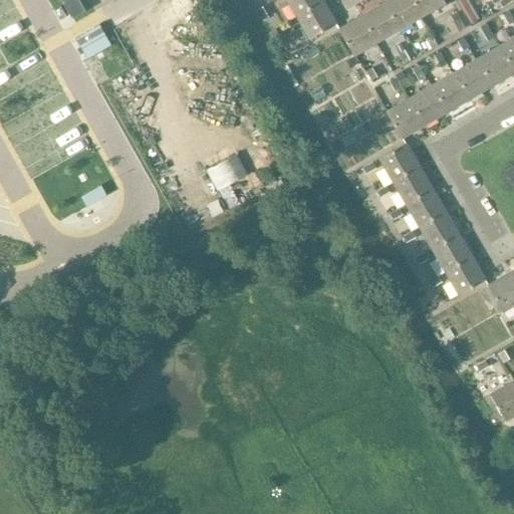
[(78,0),(64,0),(62,2),(71,18),(84,10),(78,0)]
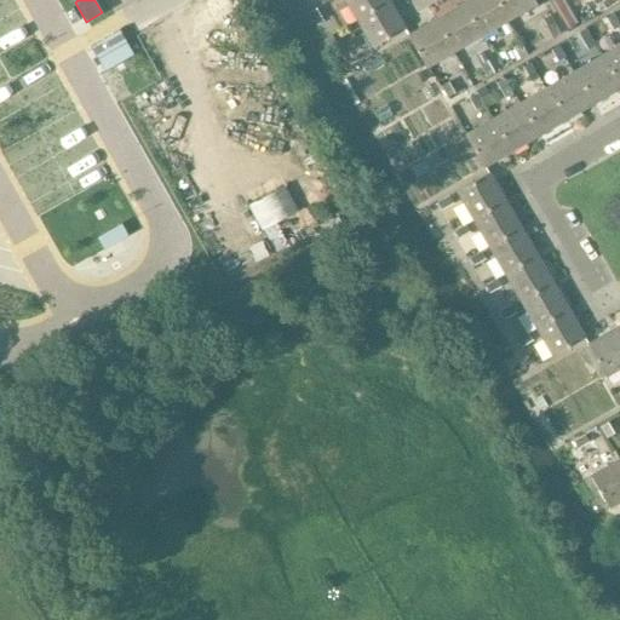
[(345,0),(356,19),(389,1),(388,0),(345,0)]
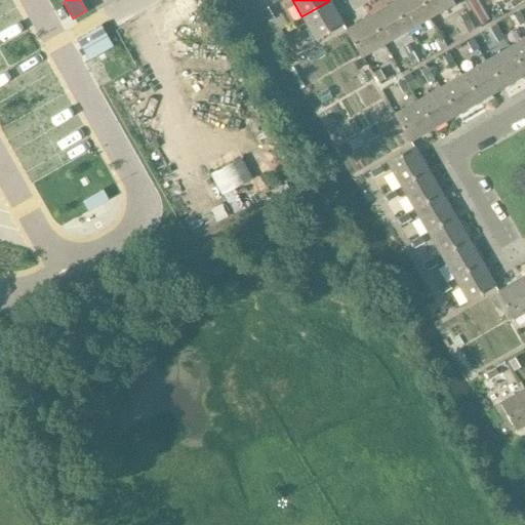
[(420,0),(397,0),(392,3),(407,31),(431,17),(420,0)]
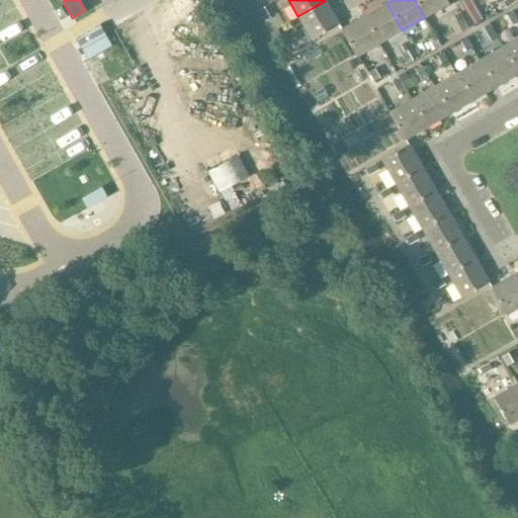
[(445,0),(415,0),(425,17),(447,4),(445,0)]
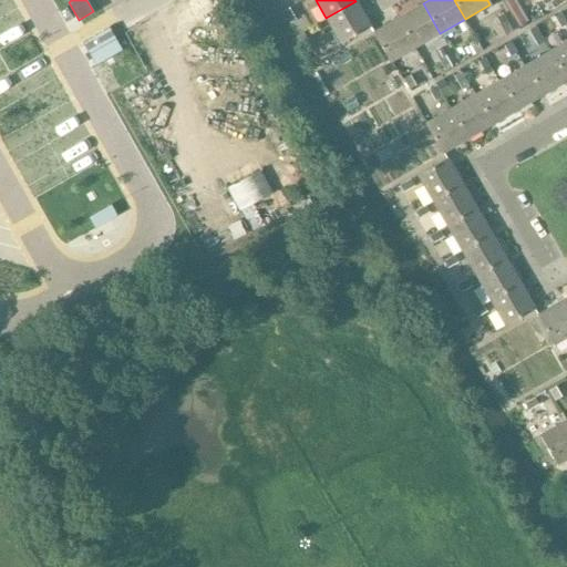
[(504,0),(519,27),(528,21),(522,10),(521,10),(515,0),(504,0)]
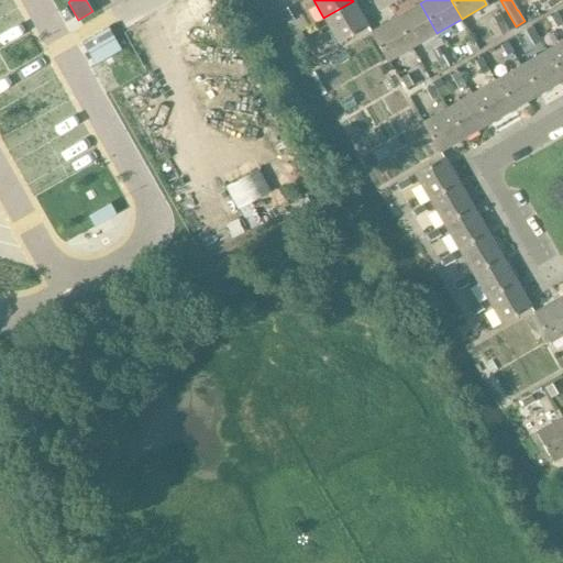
[(353,1),(323,18),(339,43),(367,25),(353,1)]
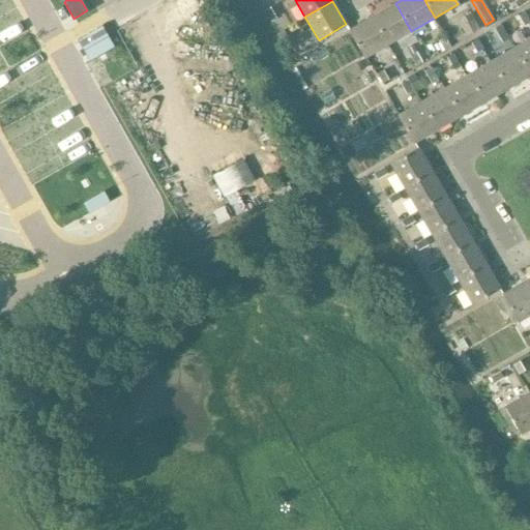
[(395,3),(372,18),(387,45),(411,31),(395,3)]
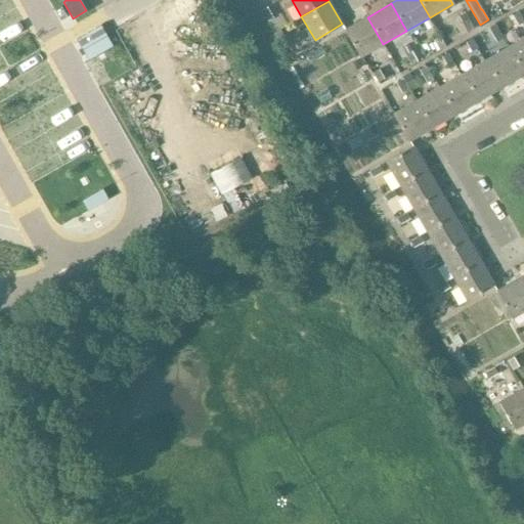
[(260,11),(266,20),(268,19),(272,16),(266,7),(260,11)]
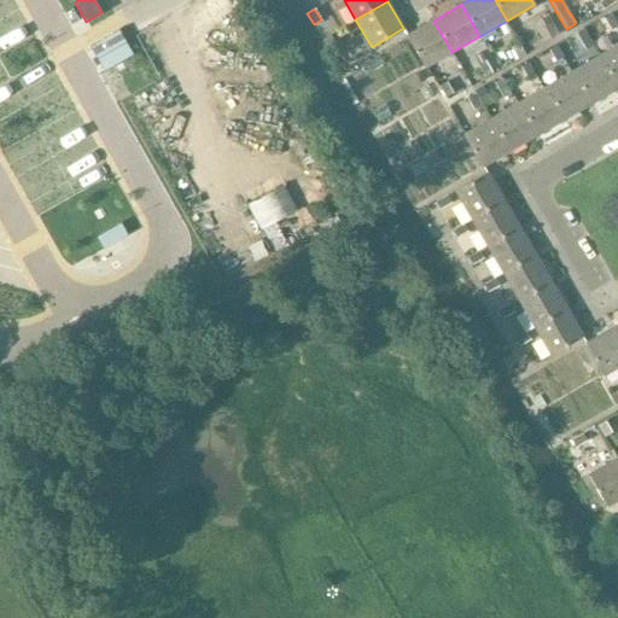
[(73,10),(64,13),(71,27),(79,22),(76,17),(73,10)]
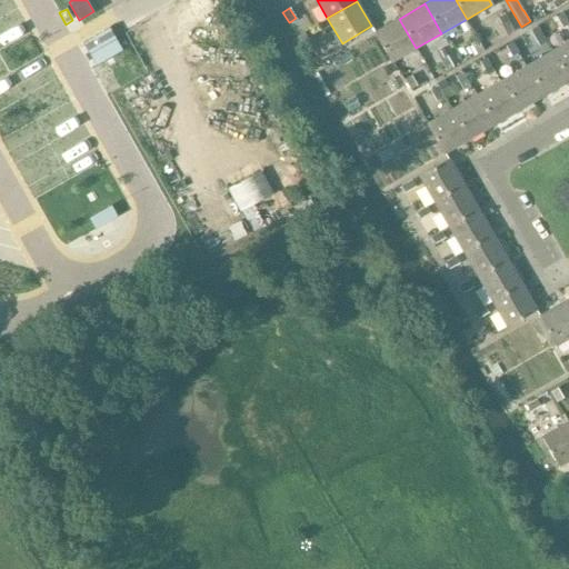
[(561,29),(568,23),(568,22),(563,13),(556,18),(561,29)]
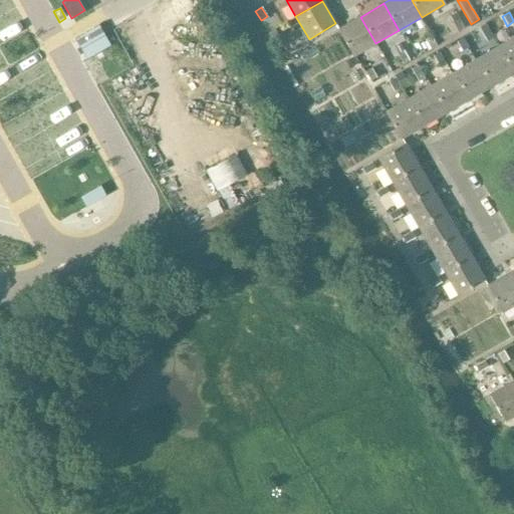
[(450,16),(458,31),(464,27),(456,13),(450,16)]
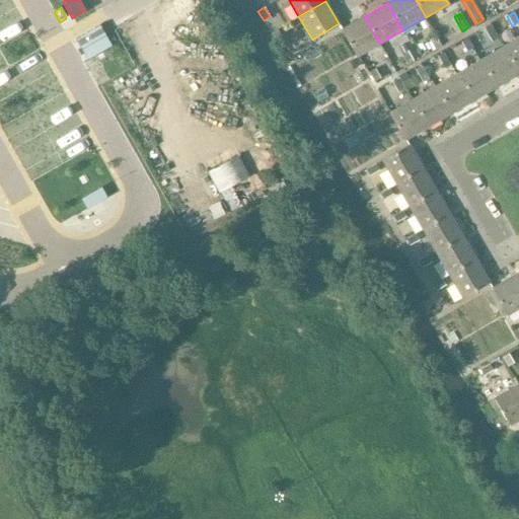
[(379,44),(364,17),(343,29),(341,30),(342,31),(357,58),(379,44)]
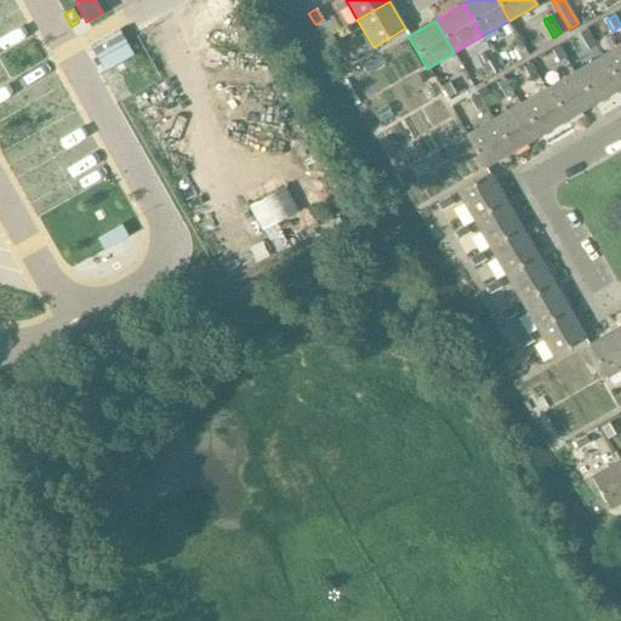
[(119,30),(90,47),(104,72),(134,55),(120,32),(119,30)]
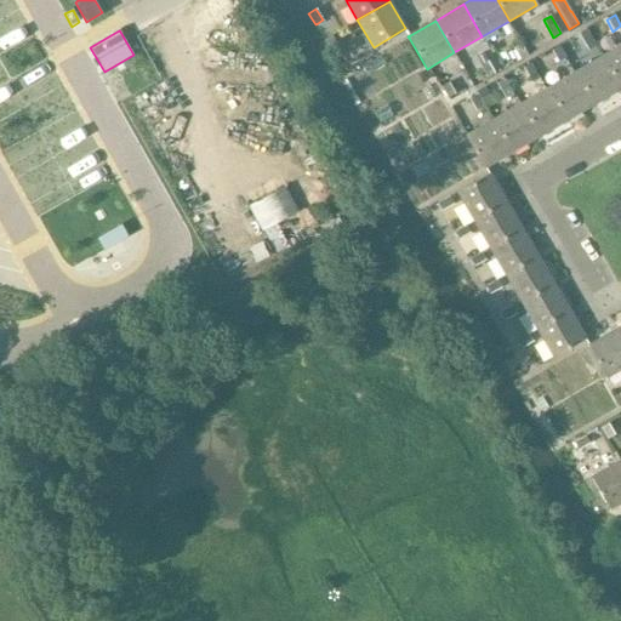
[(579,35),(587,50),(596,45),(586,30),(579,35)]
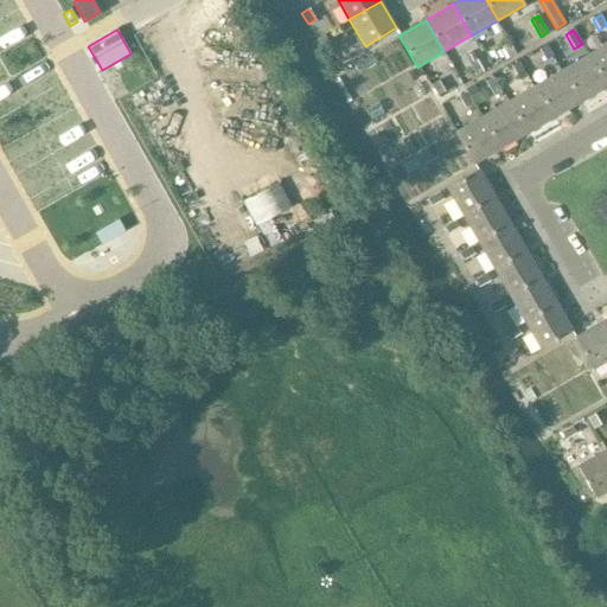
[(318,39),(324,50),(326,49),(331,46),(325,34),(318,39)]
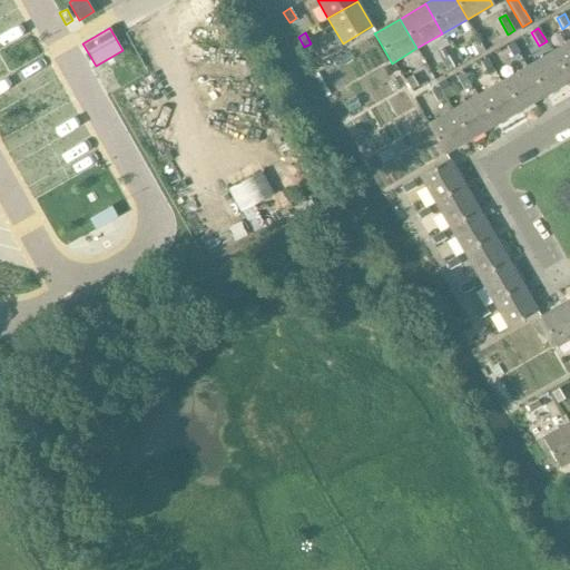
[(479,39),(472,43),(479,55),(485,50),(479,39)]
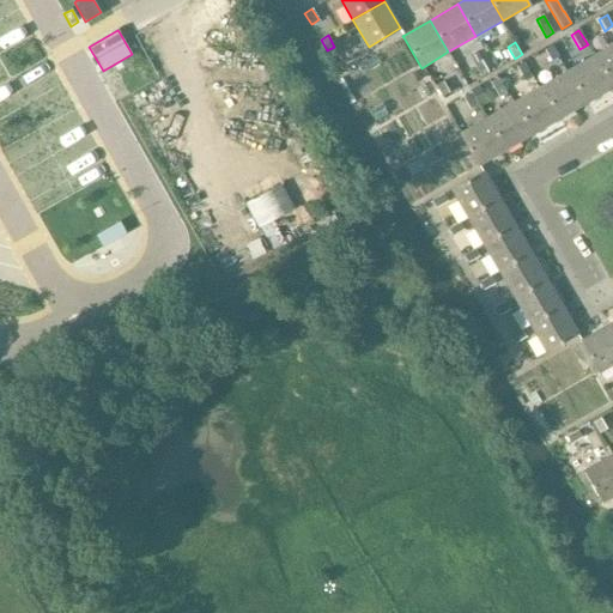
[(612,44),(596,55),(612,85),(612,44)]
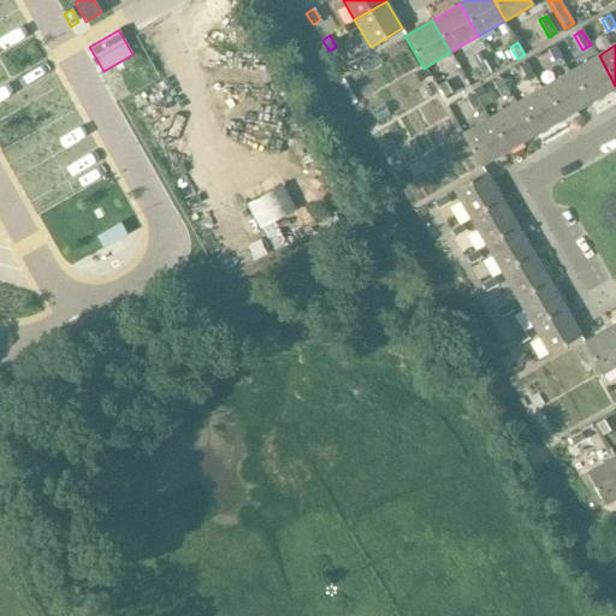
[(548,49),(554,61),(562,57),(555,46),(548,49)]
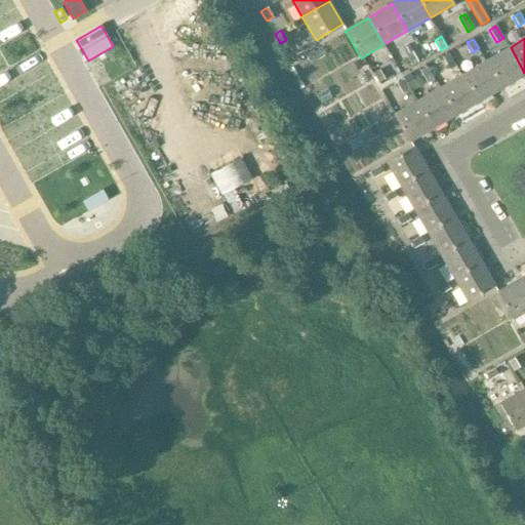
[(407,44),(402,47),(405,52),(410,49),(407,44)]
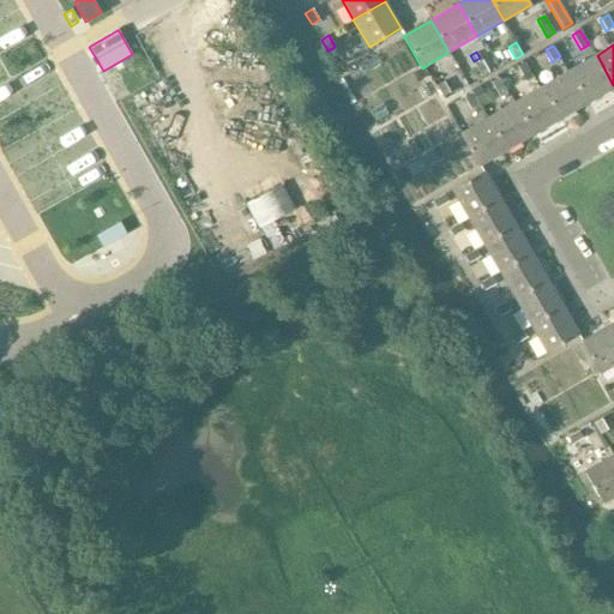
[(362,62),(368,72),(381,64),(375,55),(362,62)]
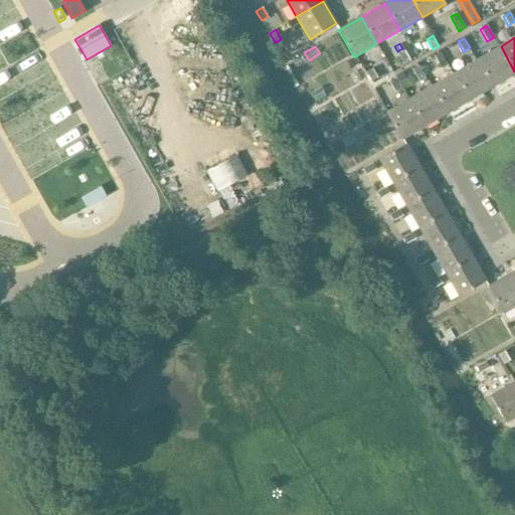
[(514,71),(501,46),(478,59),(493,87),(514,73),(514,71)]
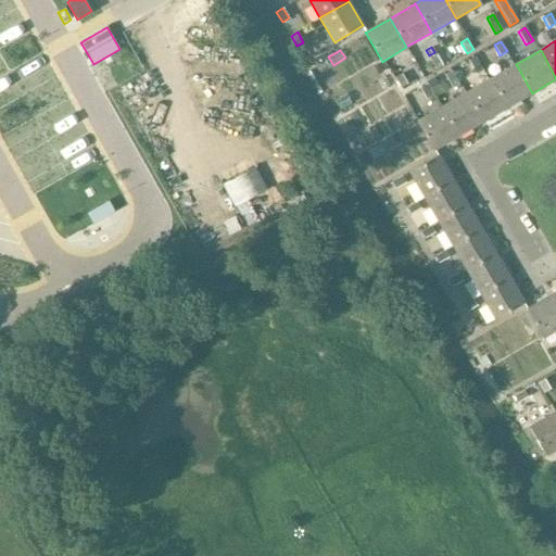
[(430,60),(437,68),(442,65),(434,52),(429,55),(431,59),(430,60)]
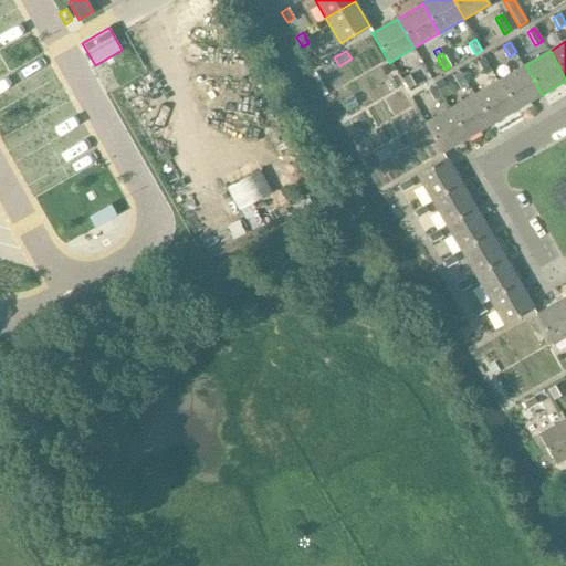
[(477,61),(483,72),(490,67),(484,58),(477,61)]
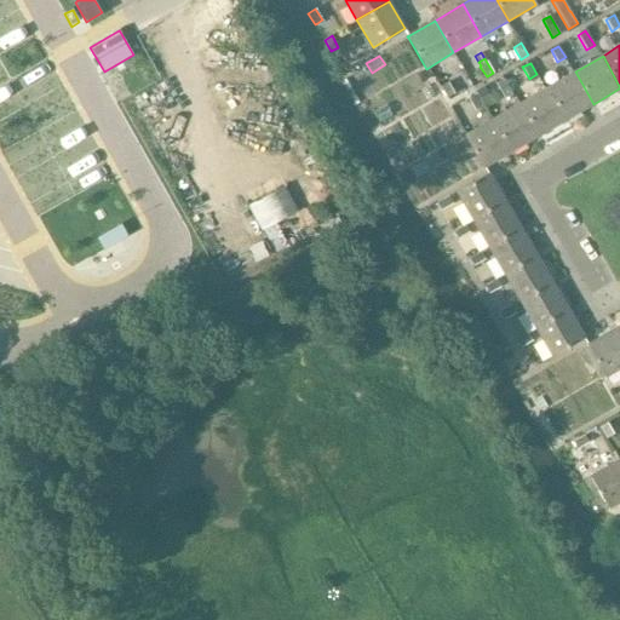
[(575,72),(547,89),(567,120),(593,104),(575,72)]
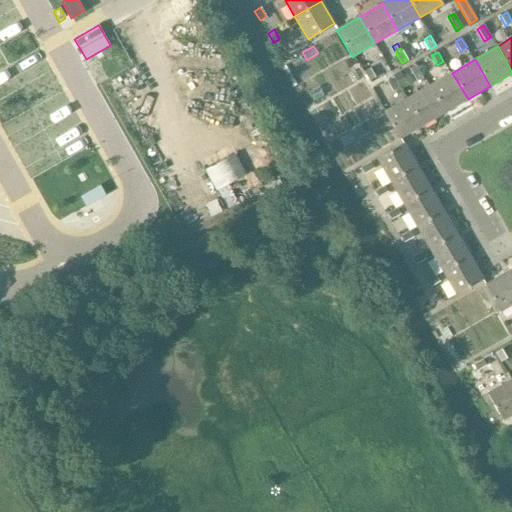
[(409,69),(417,81),(423,77),(416,65),(409,69)]
